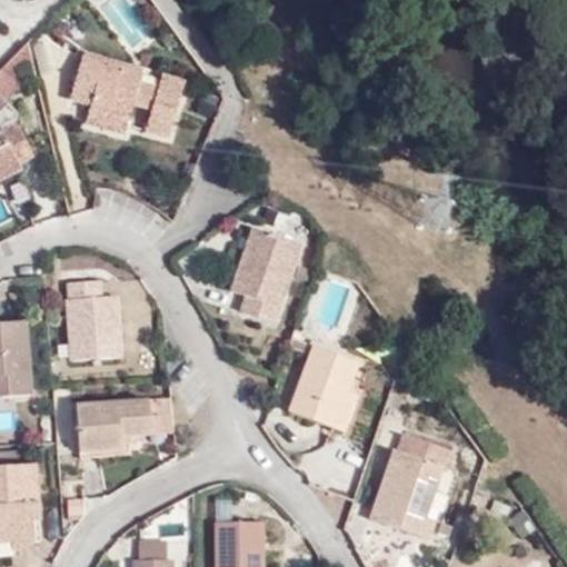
[(106,15),(140,39),(151,22),(120,0),(116,0),(106,15)]
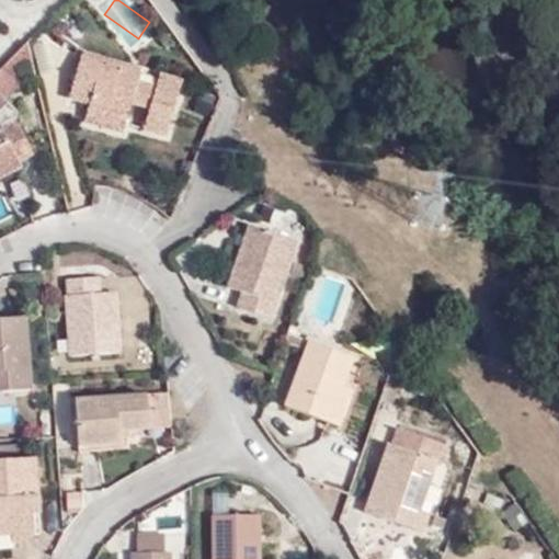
[(27,65),(23,47),(0,69),(12,80),(27,65)]
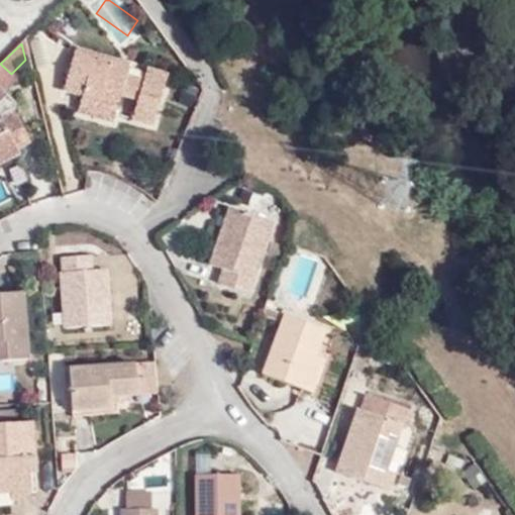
[(80,92),(79,98),(116,106),(120,92),(137,96),(131,117),(152,122),(166,73),(146,68),(142,79),(125,74),(127,63),(75,46),(63,88),(80,92)]
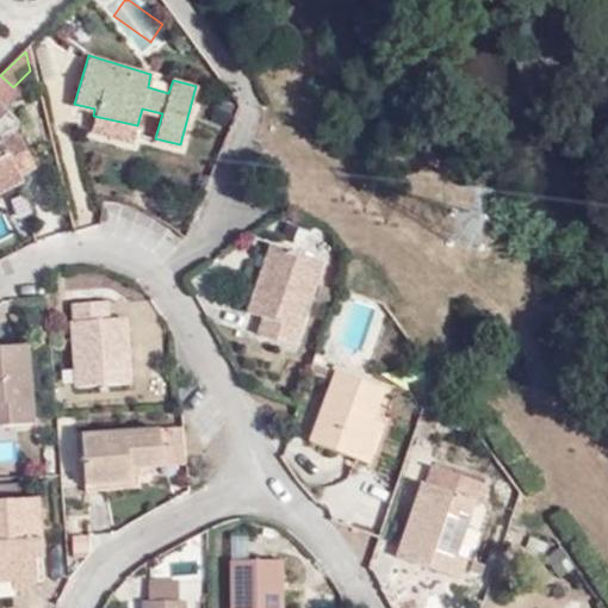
[(13,87),(0,75),(0,105),(6,110),(20,95),(13,87)]
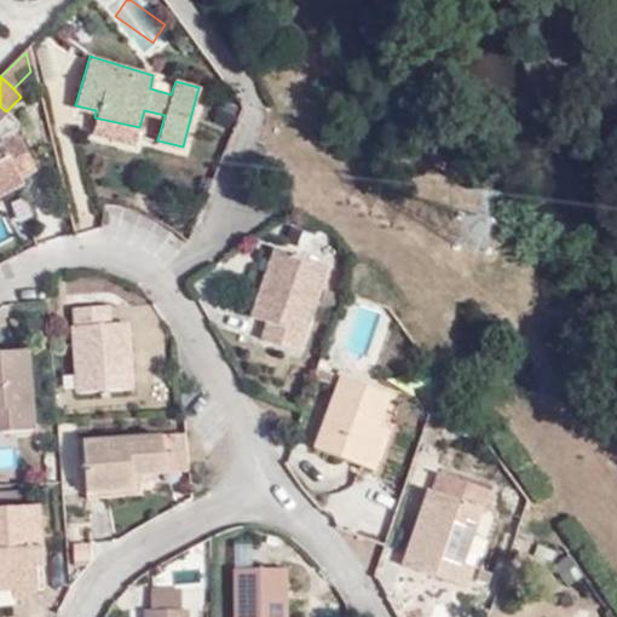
[(16,132),(18,124),(6,111),(0,107),(0,174),(13,168),(18,173),(35,166),(16,132)]
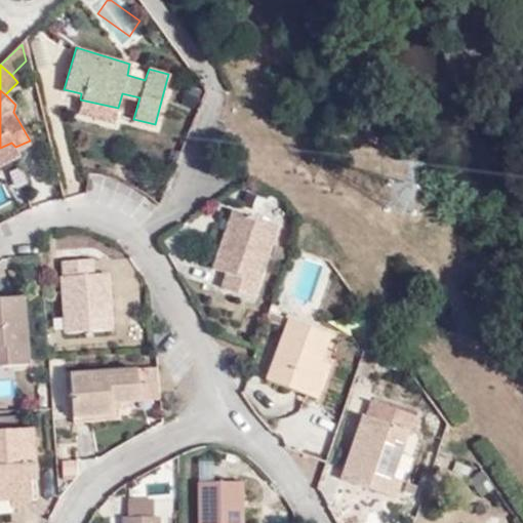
[(77,112),(114,123),(118,108),(80,99),(77,112)]
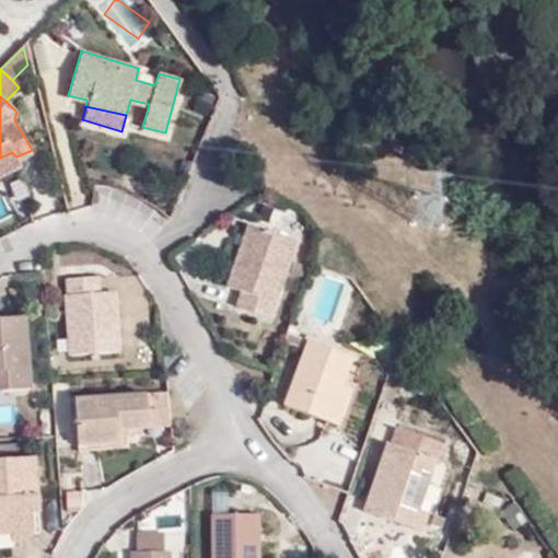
[(0,173),(21,163),(16,157),(12,152),(0,158),(0,173)]
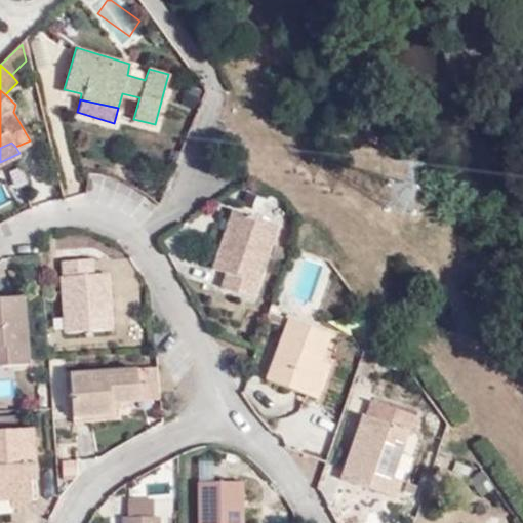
[(265,198),(276,207),(283,196),(278,191),(273,189),(265,198)]
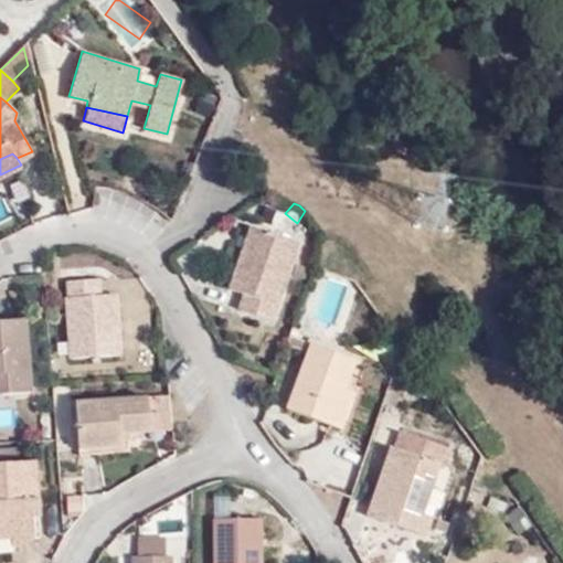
[(243,294),(238,308),(271,319),(296,242),(255,226),(242,263),(237,262),(230,288),(243,294)]
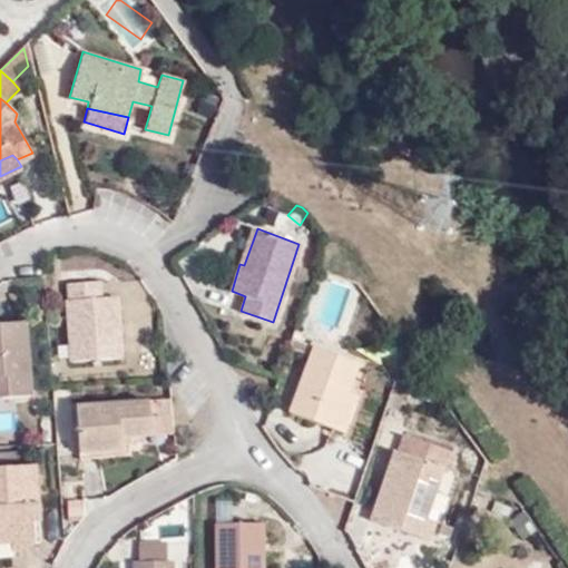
[(98,281),(65,283),(70,361),(118,358),(116,296),(99,296),(98,281)]
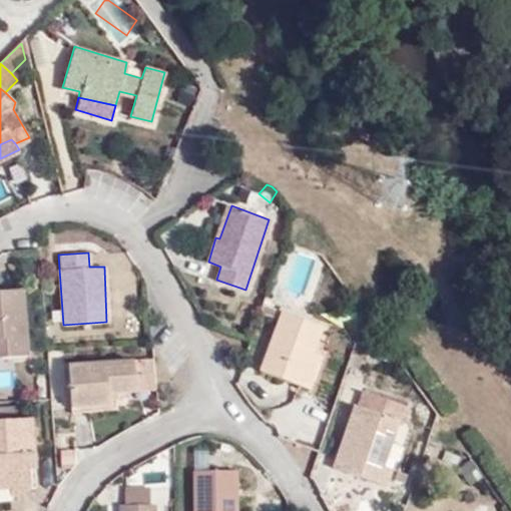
[(0,357),(25,355),(21,289),(0,290),(0,357)]
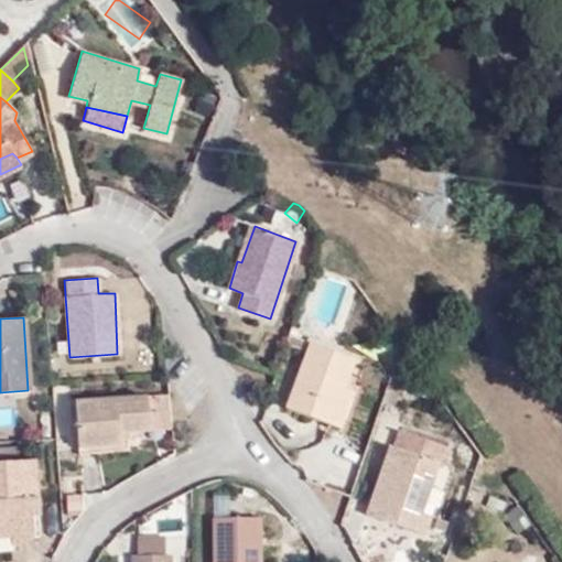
[(311,342),(288,408),(328,423),(342,386),(352,357),(311,342)]
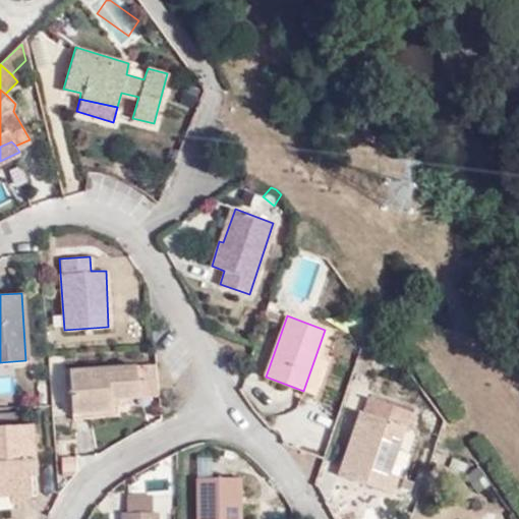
[(312,395),(326,360),(315,356),(303,391),(312,395)]
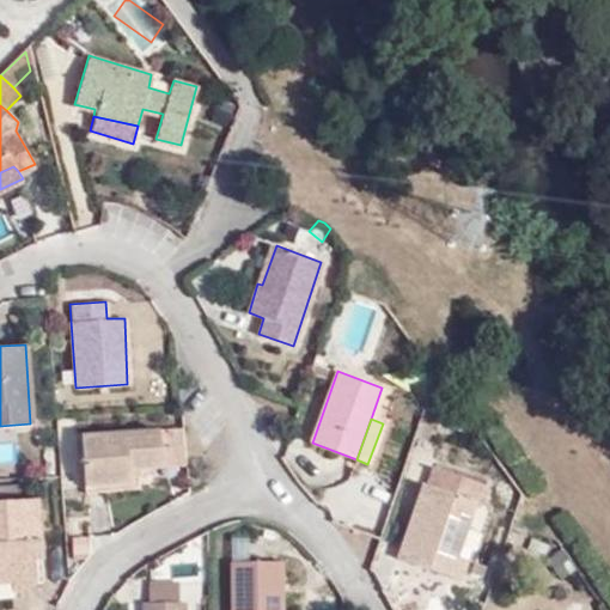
[(158,429),(81,434),(85,483),(129,482),(128,475),(140,474),(140,467),(159,465),(158,441),(158,429)]
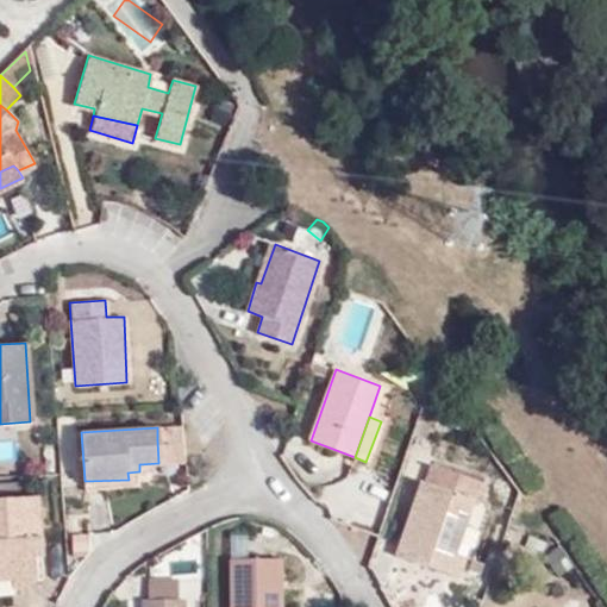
[(176,463),(176,438),(157,439),(158,463),(176,463)]
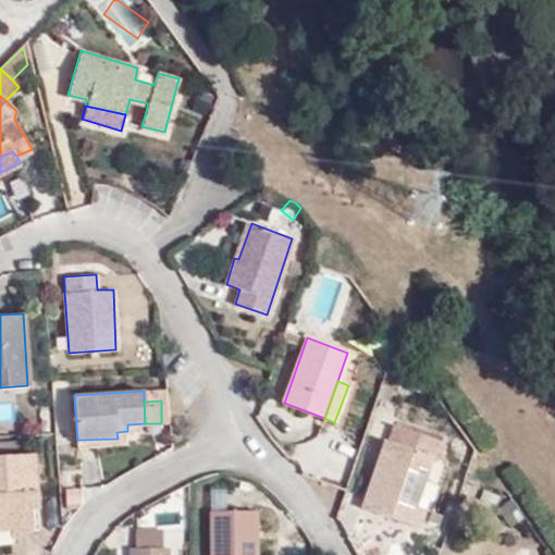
[(431,456),(438,458),(443,441),(394,423),(389,440),(384,439),(361,506),(417,526),(423,508),(415,504),(431,456)]
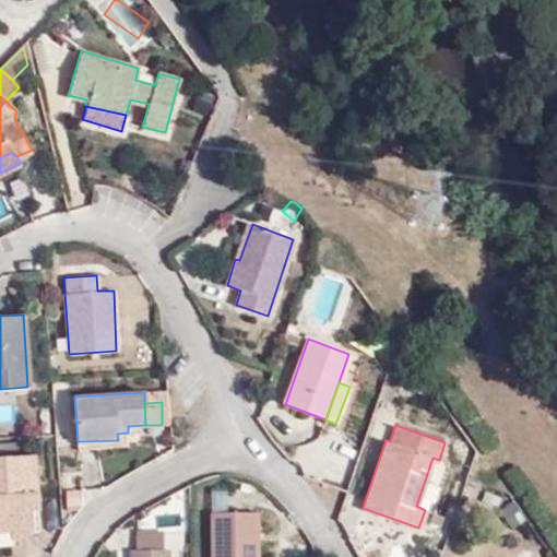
[(0,521),(10,521),(10,531),(32,531),(31,510),(37,510),(32,455),(0,457),(0,521)]
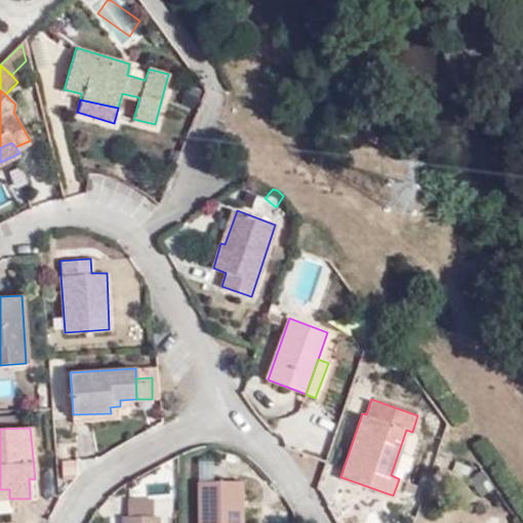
[(240,522),(241,480),(199,480),(198,522),(240,522)]
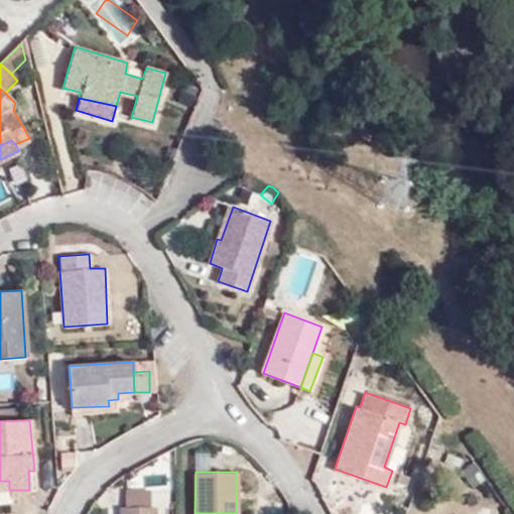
[(0,491),(9,490),(9,481),(0,481),(0,491)]
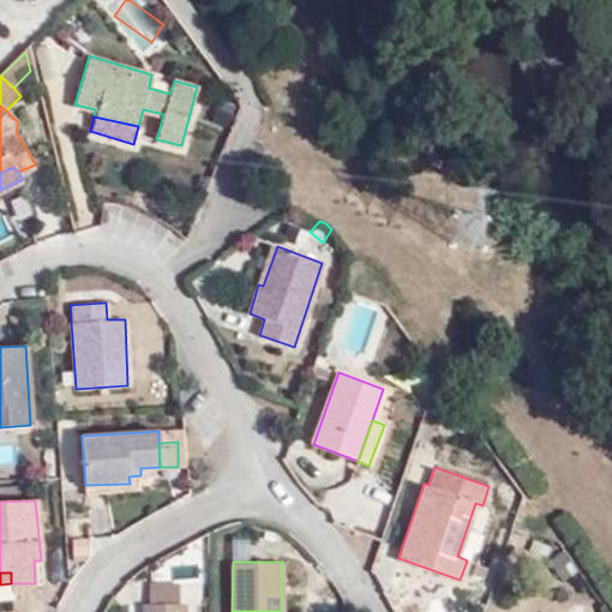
[(143,611),(181,611),(183,589),(159,588),(157,604),(144,603),(143,611)]
